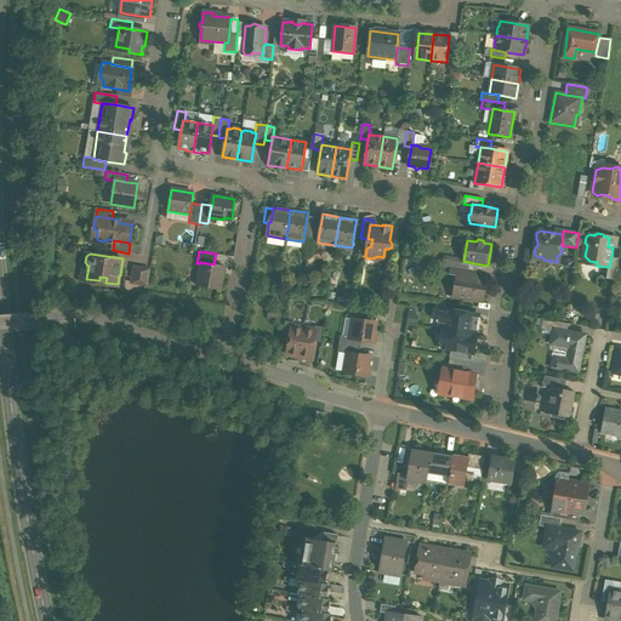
[(609,267),(608,267),(607,279),(614,280),(617,258),(611,257),(609,267)]
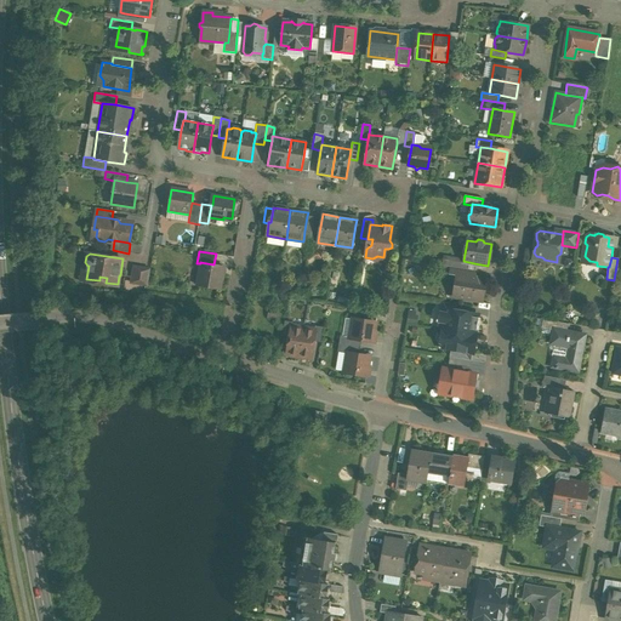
[(463,261),(453,258),(451,267),(473,271),(474,263),(463,261)]
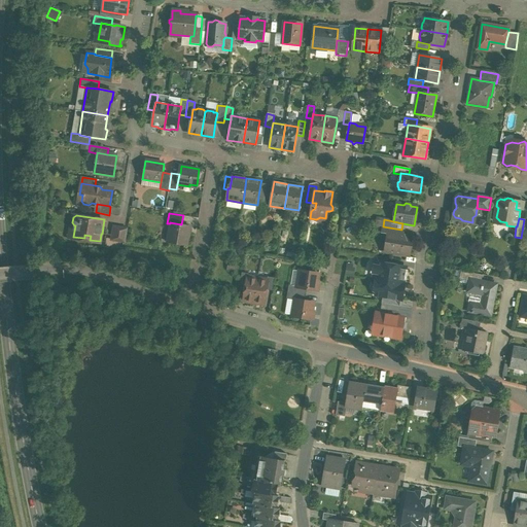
[(181,224),(170,222),(170,223),(168,235),(171,235),(170,243),(186,245),(188,238),(190,229),(189,229),(190,226),(181,224)]
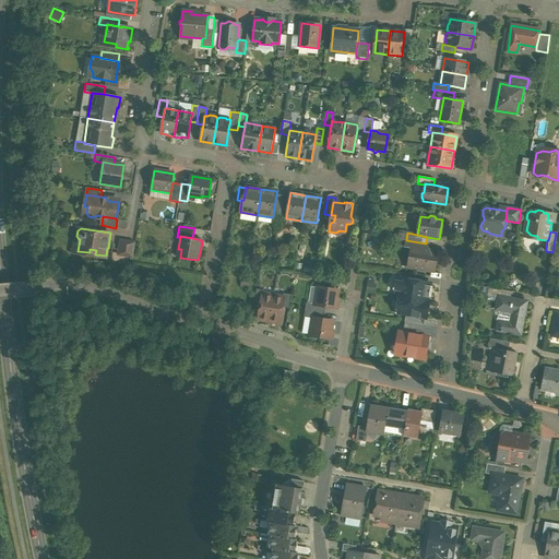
[(135,241),(121,239),(118,254),(133,257),(135,241)]
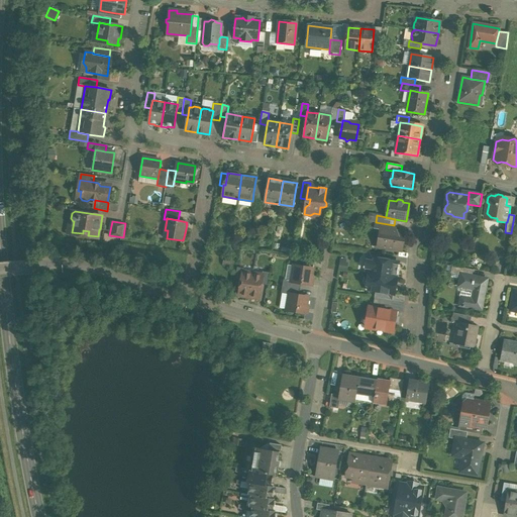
[(394,225),(376,222),(375,228),(381,229),(393,231),(394,225)]
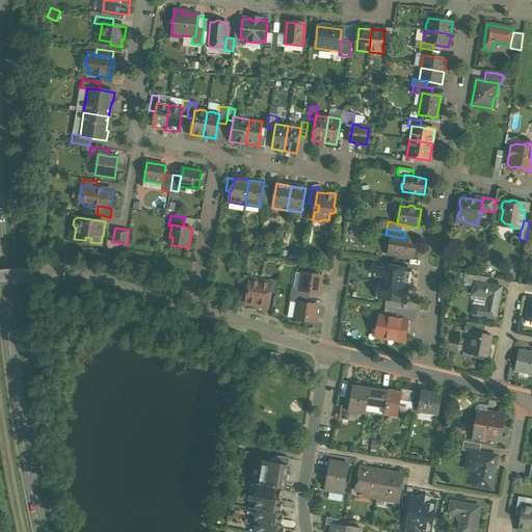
[(404,238),(392,236),(389,254),(413,258),(416,240),(404,238)]
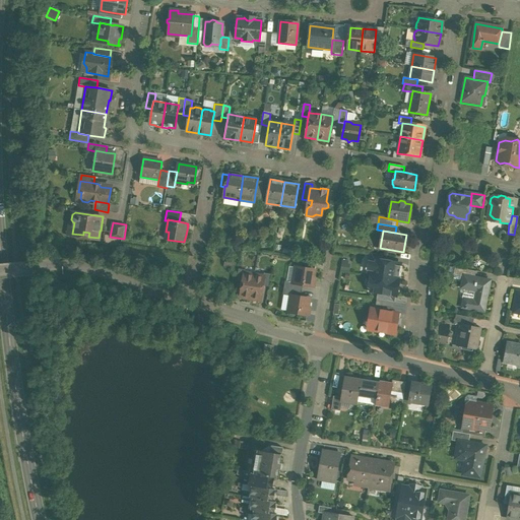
[(385,256),(370,253),(369,260),(370,260),(370,259),(384,262),(385,256)]
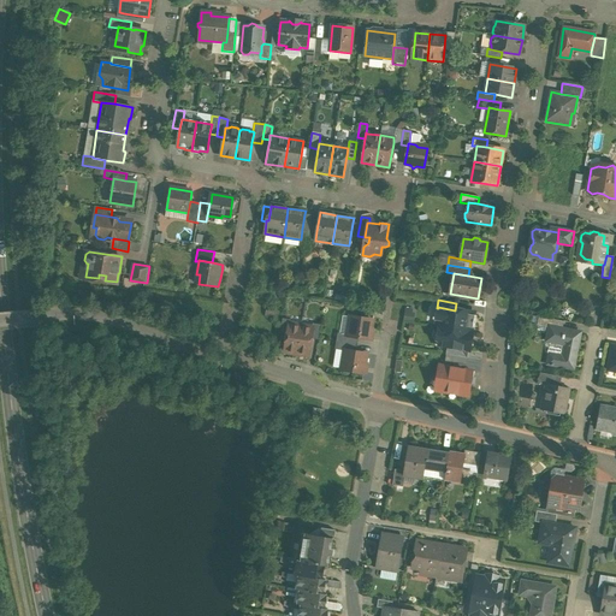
[(455,311),(438,307),(438,308),(436,326),(472,332),(475,313),(455,311)]
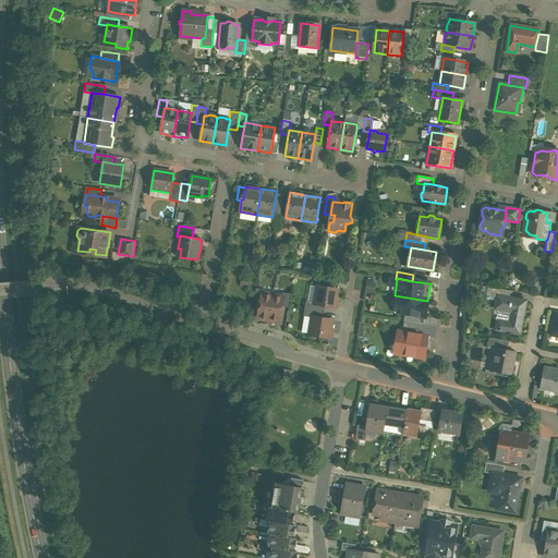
[(338,290),(318,287),(315,304),(325,306),(335,307),(336,302),(338,300),(336,296),(338,290)]
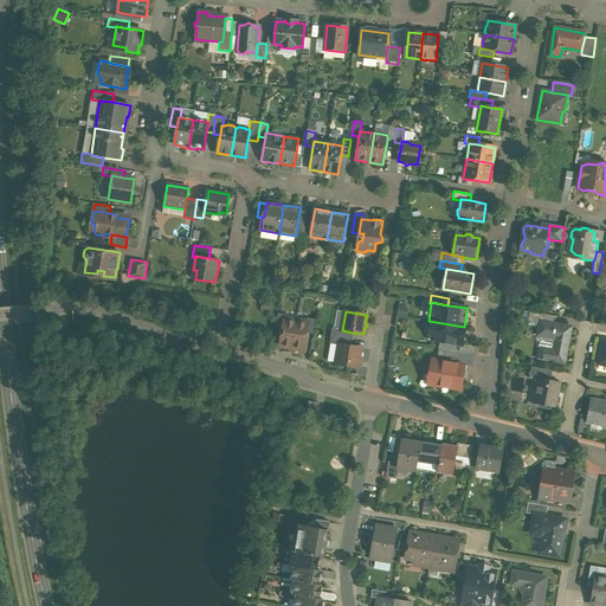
[(285,315),(278,314),(276,328),(283,329),(284,318),(285,318),(285,315)]
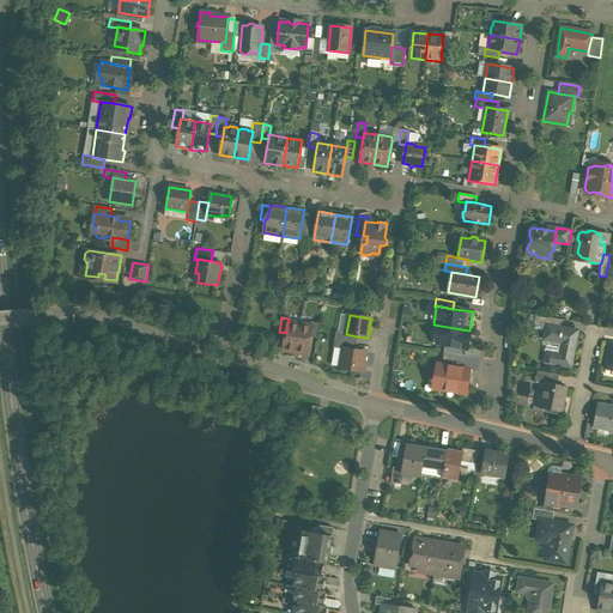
[(560,320),(546,317),(544,326),(547,326),(559,328),(560,320)]
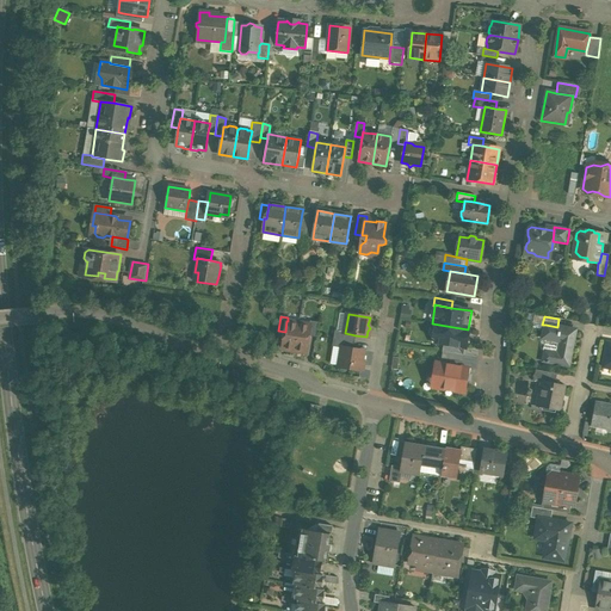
[(288,321),(287,321),(285,332),(282,349),(294,351),(298,322),(288,321)]
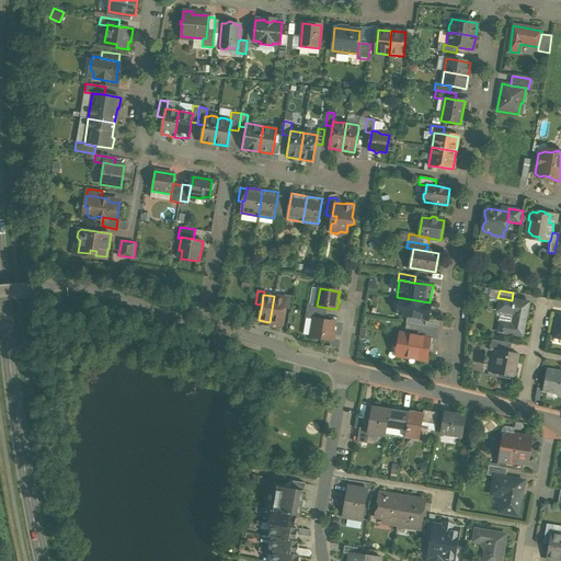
[(293,296),(285,295),(284,298),(285,298),(283,308),(290,309),(293,296)]
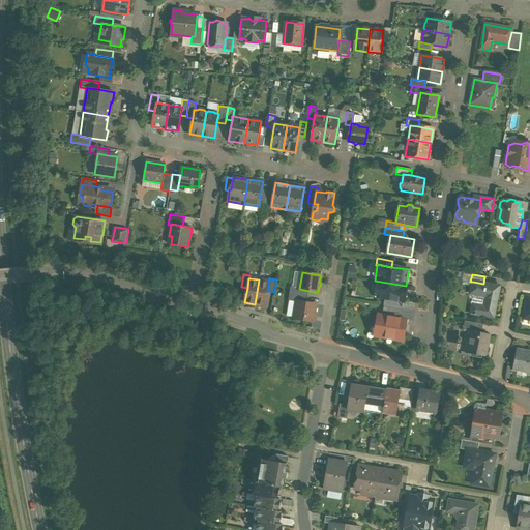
[(268,282),(259,280),(255,304),(265,306),(267,291),(269,282),(268,282)]
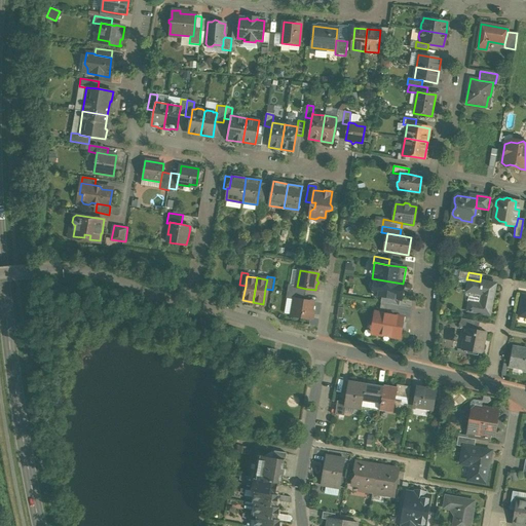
[(403,284),(372,278),(377,279),(374,296),(381,297),(400,300),(403,298),(403,294),(402,292),(403,284)]
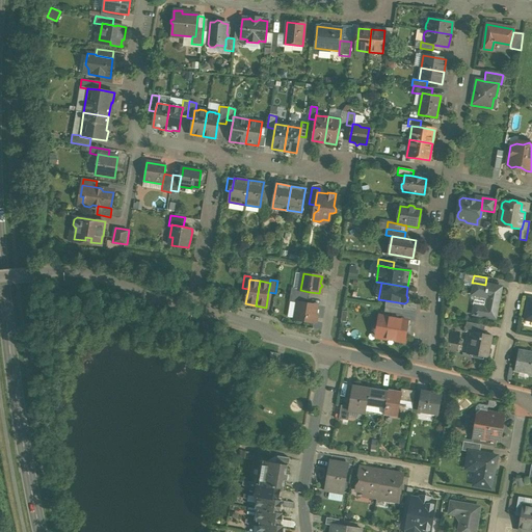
[(485,285),(475,283),(472,294),(475,295),(487,297),(484,317),(495,319),(501,288),(485,285)]
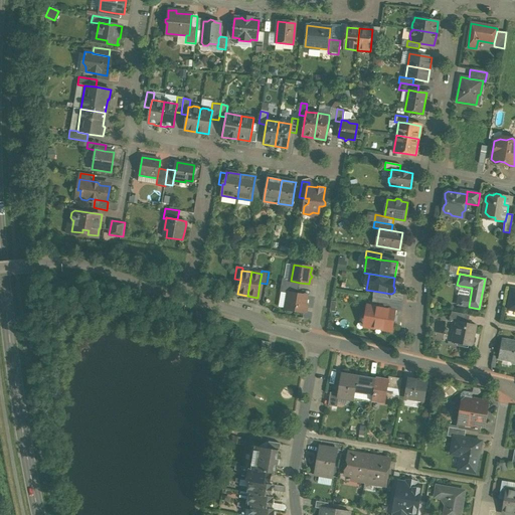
[(300,283),(291,281),(282,279),(281,286),(299,289),(300,283)]
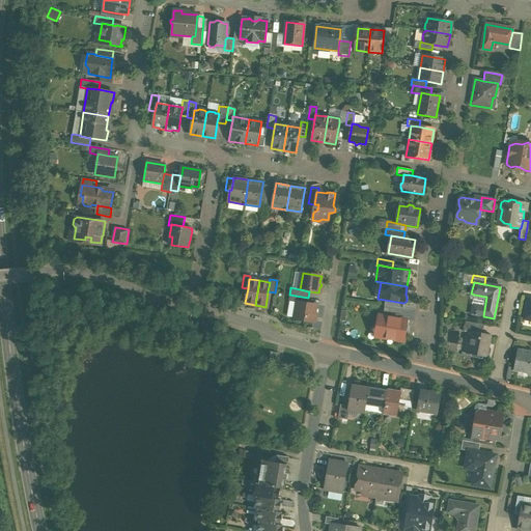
[(308,298),(289,295),(288,301),(298,303),(298,302),(307,304),(308,298)]
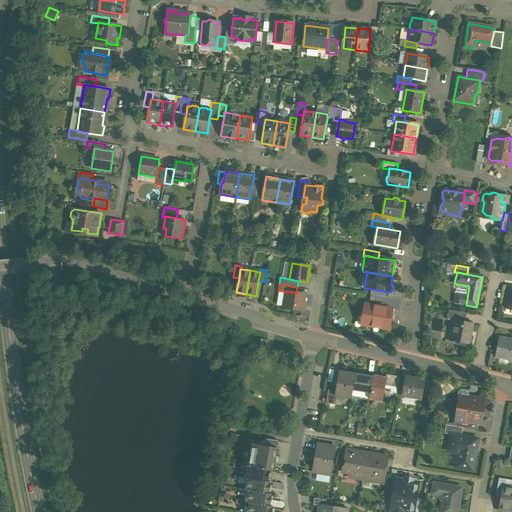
[(469,286),(457,284),(455,294),(456,294),(454,303),(466,305),(469,286)]
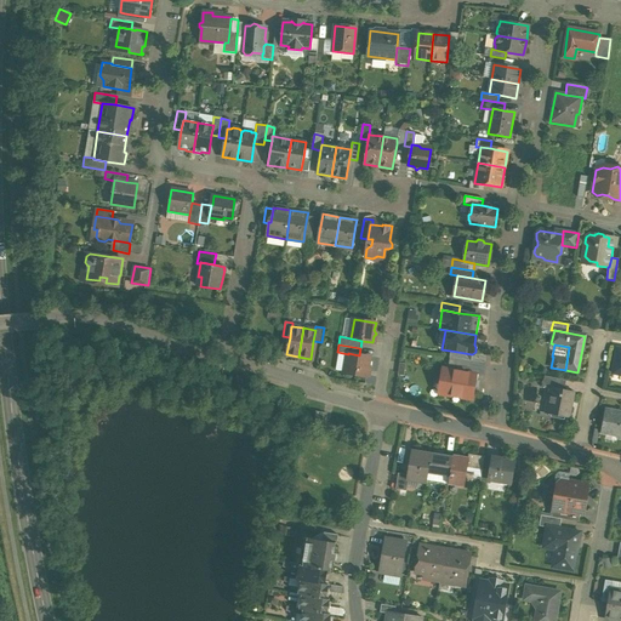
[(472,354),(450,351),(449,358),(471,362),(472,354)]
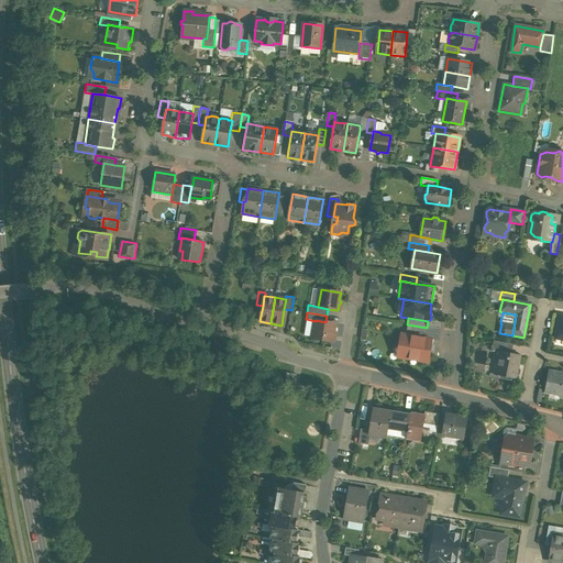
[(326,322),(316,320),(316,321),(312,339),(332,342),(333,337),(337,334),(334,331),(335,323),(326,322)]
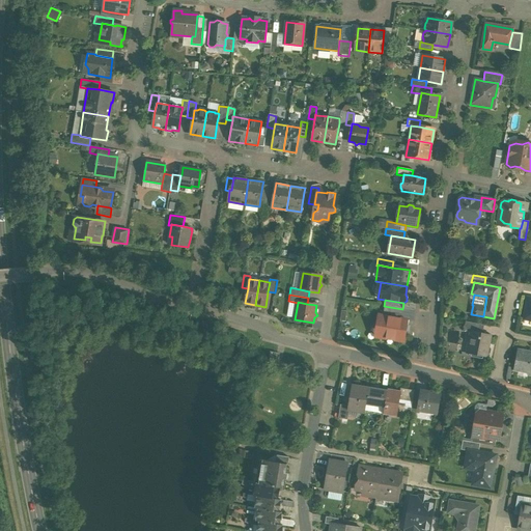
[(402,309),(384,306),(383,316),(402,319),(404,309),(402,309)]
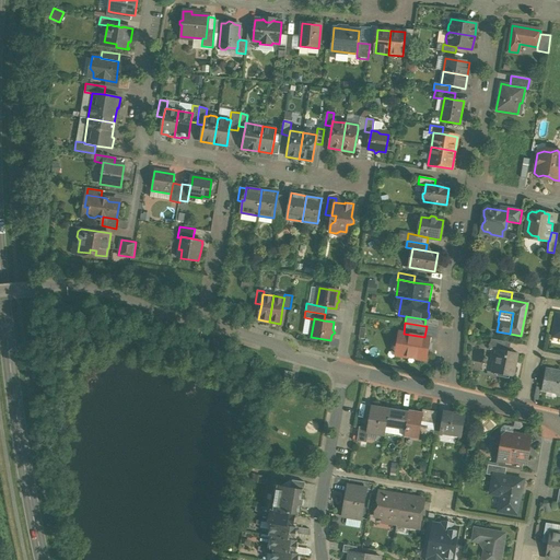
[(404,334),(401,333),(397,356),(426,360),(429,338),(424,337),(404,334)]
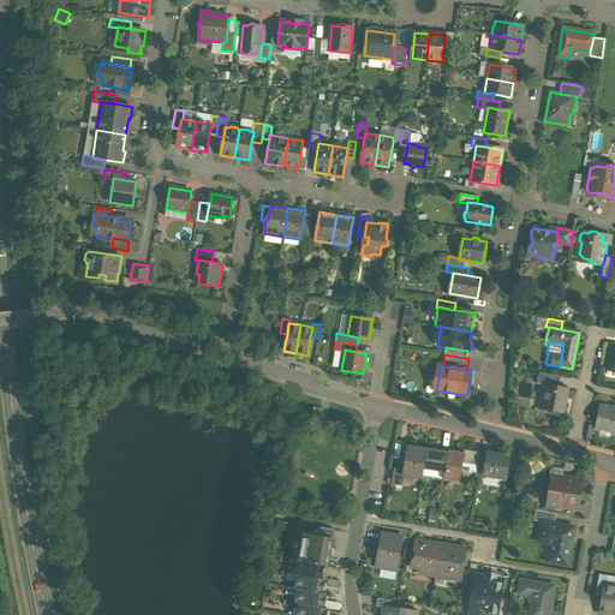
[(560,376),(539,372),(537,382),(544,384),(547,384),(548,382),(559,384),(560,376)]
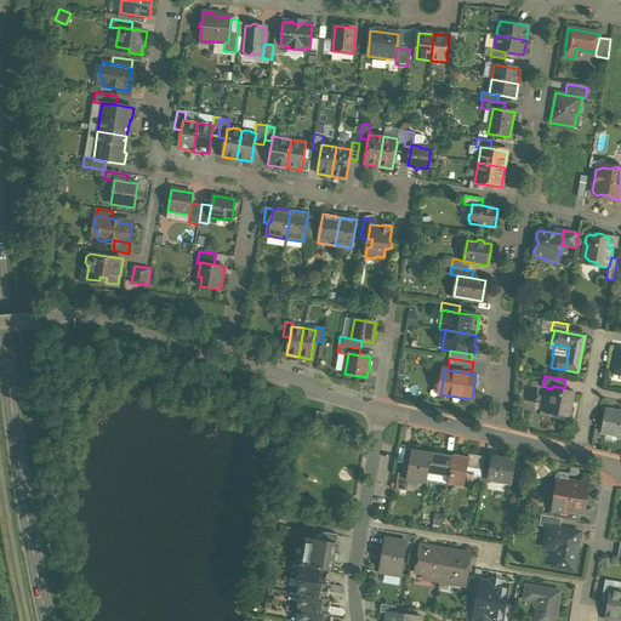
[(553,386),(552,388),(550,388),(545,414),(569,419),(574,392),(564,389),(564,388),(553,386)]
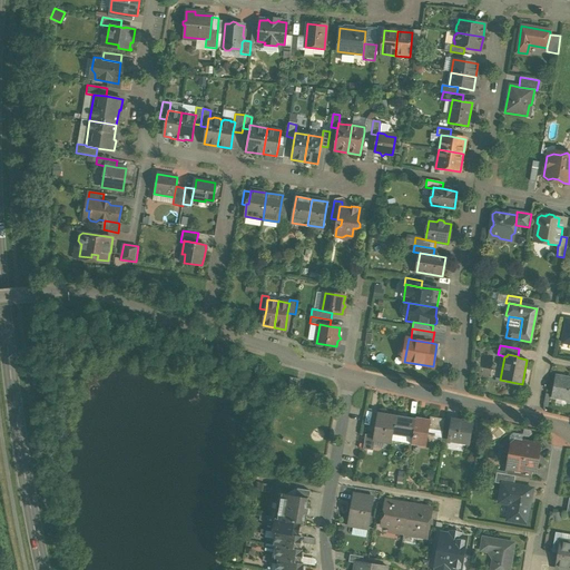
[(569,377),(557,376),(552,397),(567,401),(568,399),(569,399),(569,377)]
